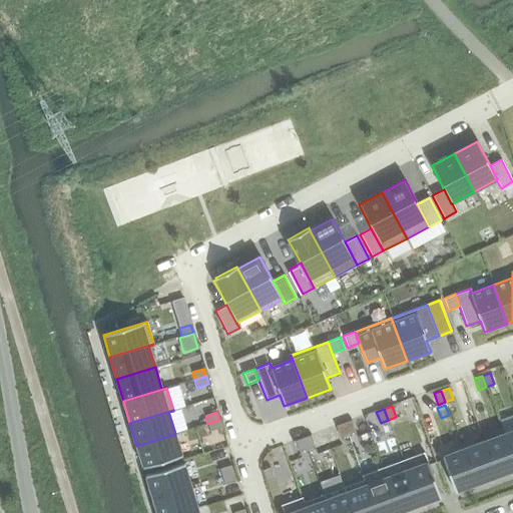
[(207,424),(209,431),(221,428),(219,420),(207,424)]
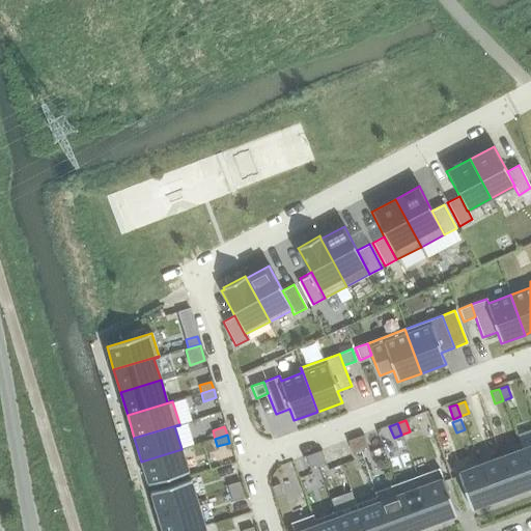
[(367,447),(363,436),(355,439),(360,450),(367,447)]
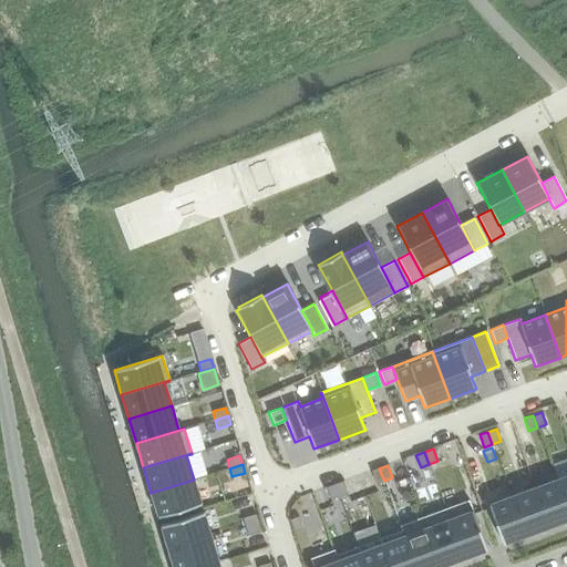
[(375,484),(384,481),(379,468),(371,471),(375,484)]
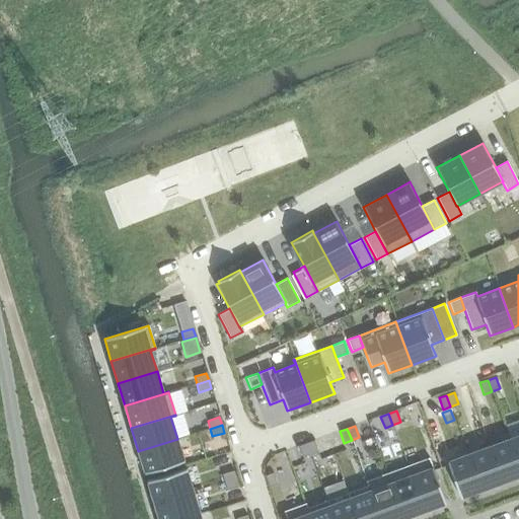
[(518,435),(509,439),(518,465),(518,435)]
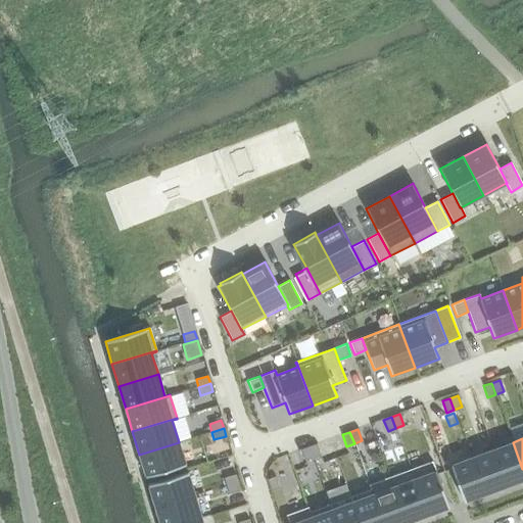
[(179,442),(139,455),(145,477),(185,465),(179,442)]
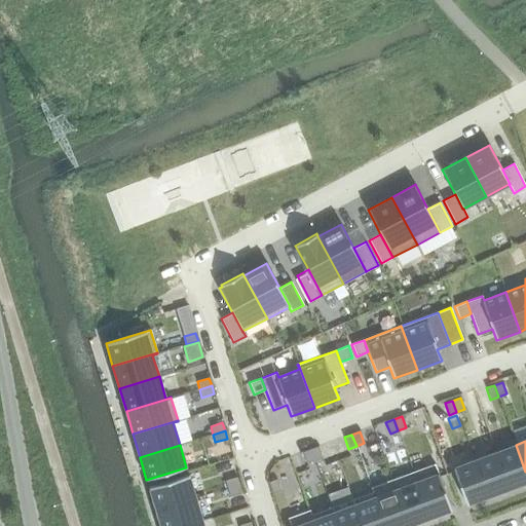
[(525,482),(525,472),(516,445),(495,452),(509,489),(525,482)]
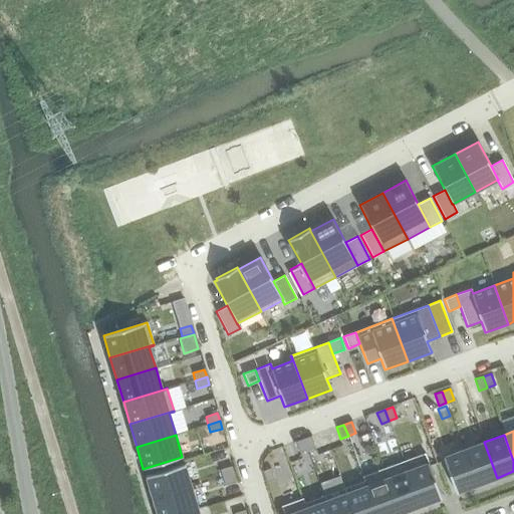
[(310,437),(303,439),(307,451),(315,448),(310,437)]
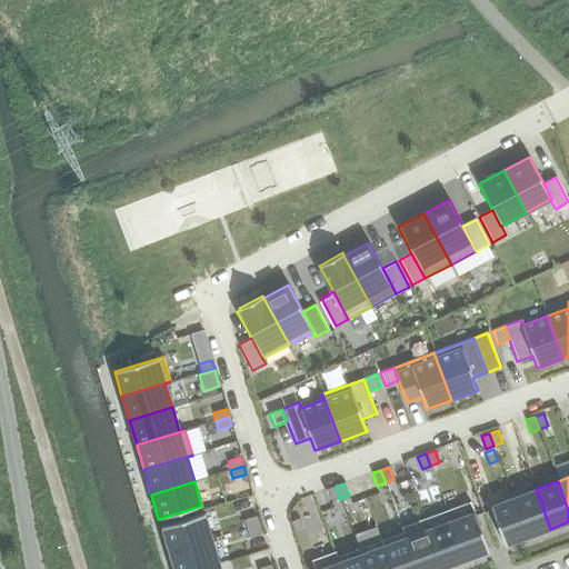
[(331,502),(340,499),(336,486),(327,489),(331,502)]
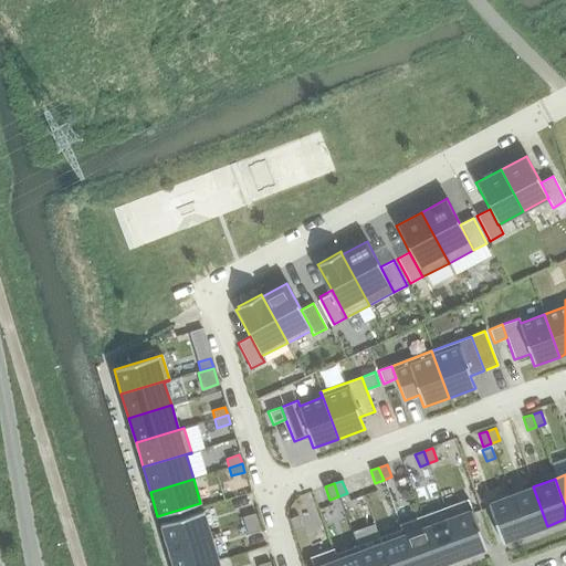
[(533,486),(510,495),(524,534),(547,526),(533,486)]
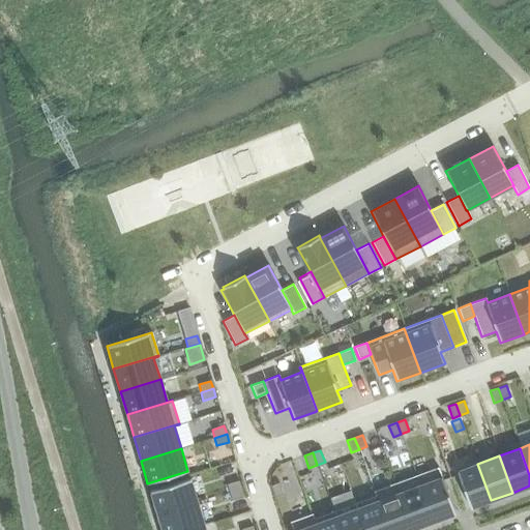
[(491,500),(477,464),(457,471),(470,508),(491,500)]
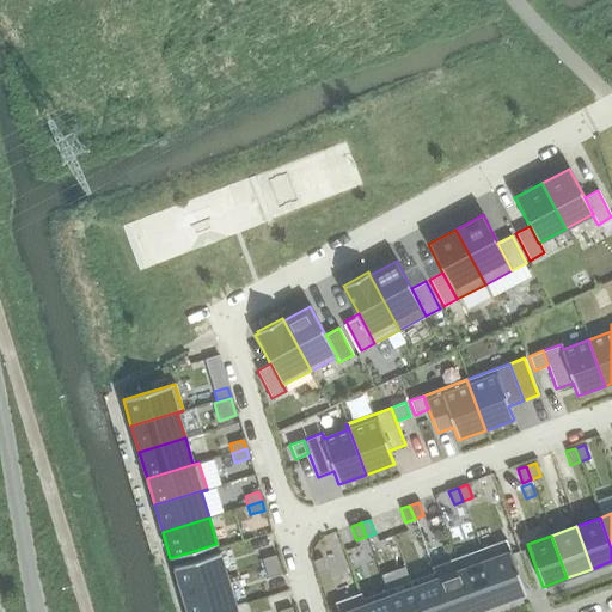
[(482,549),(501,603),(526,593),(506,540),(482,549)]
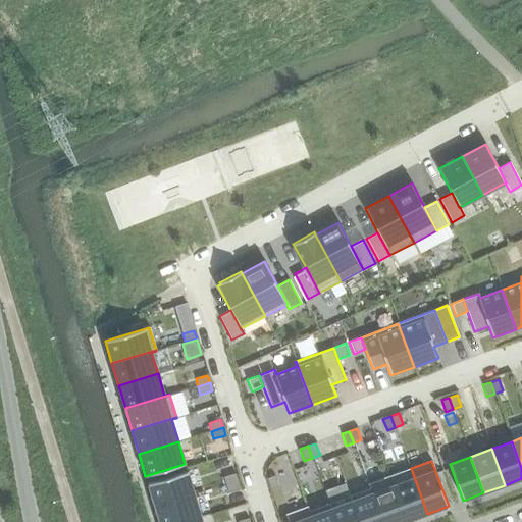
[(411,468),(389,476),(407,521),(427,514),(411,468)]
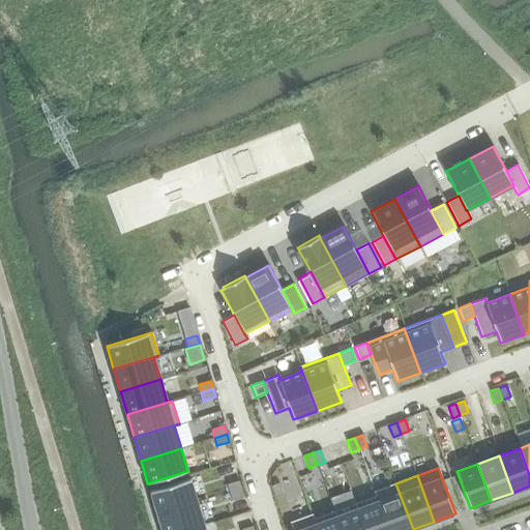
[(150,491),(156,513),(197,501),(189,478),(150,491)]
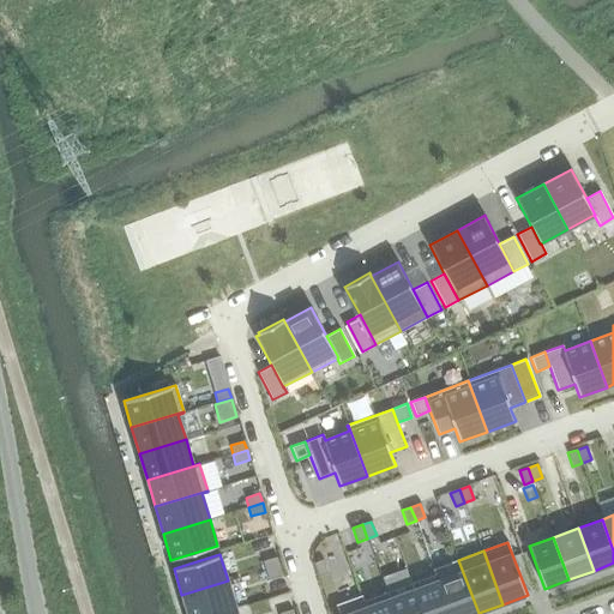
[(263,561),(265,571),(280,566),(276,557),(263,561)]
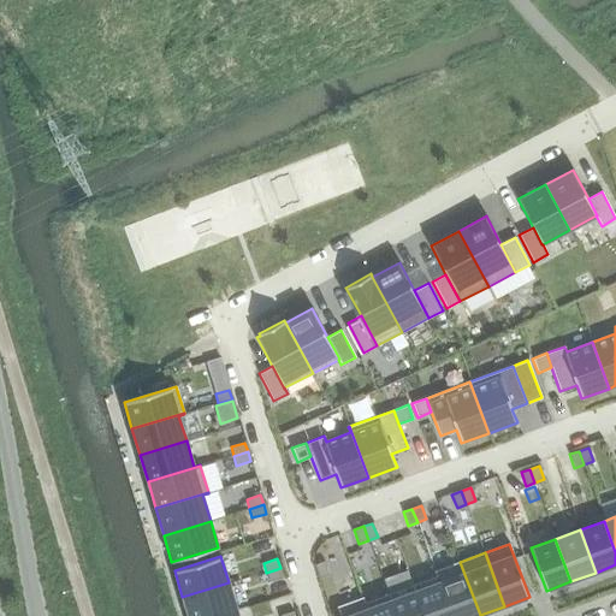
[(319,578),(329,574),(324,561),(314,564),(319,578)]
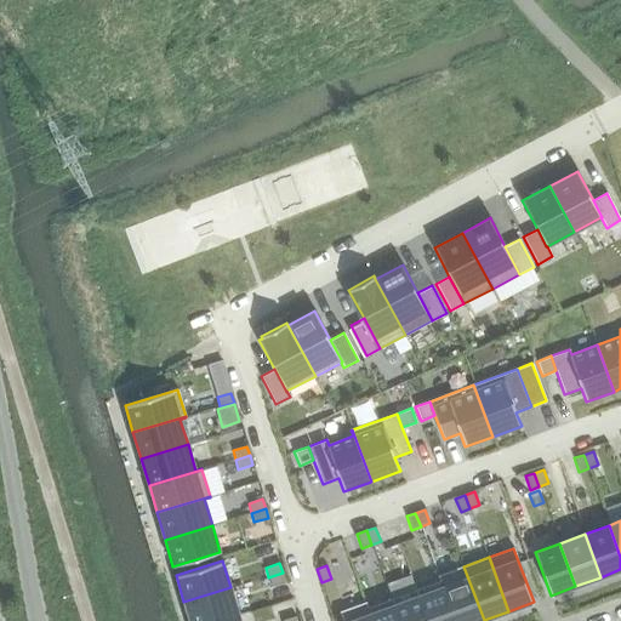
[(463,567),(439,575),(455,620),(480,620),(484,620),(463,567)]
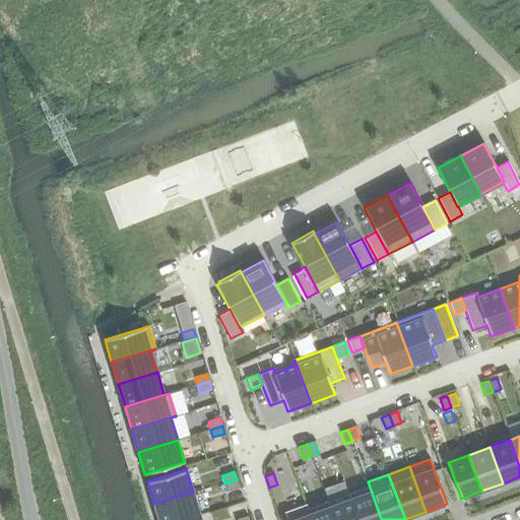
[(239,488),(237,479),(224,483),(226,492),(239,488)]
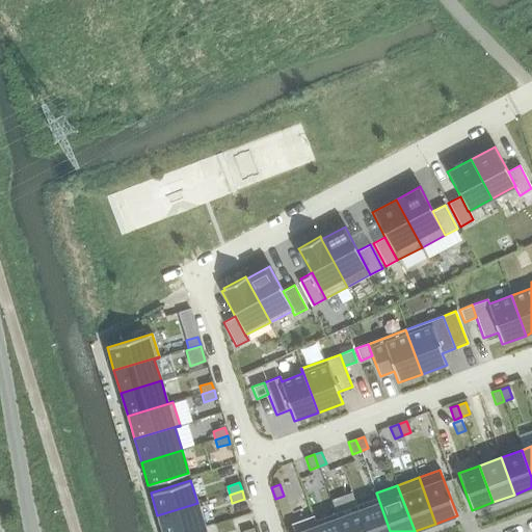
[(376,498),(356,505),(366,531),(390,531),(376,493),(375,493),(376,498)]
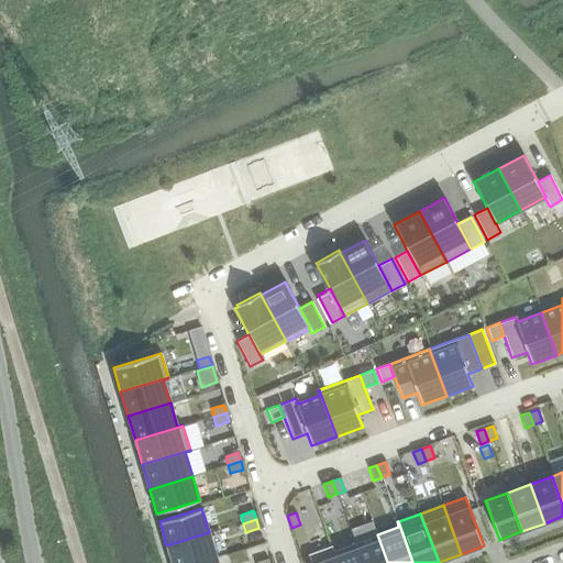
[(166,545),(172,562),(197,562),(217,558),(209,532),(166,545)]
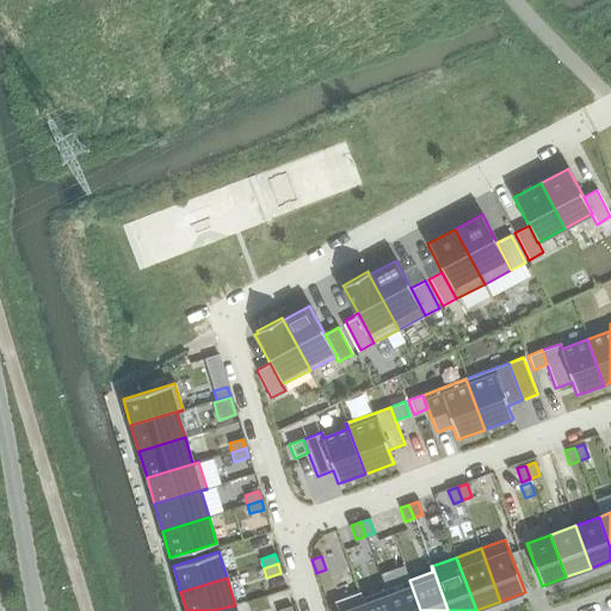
[(388,594),(386,588),(384,590),(393,610),(420,610),(409,580),(408,580),(411,586),(388,594)]
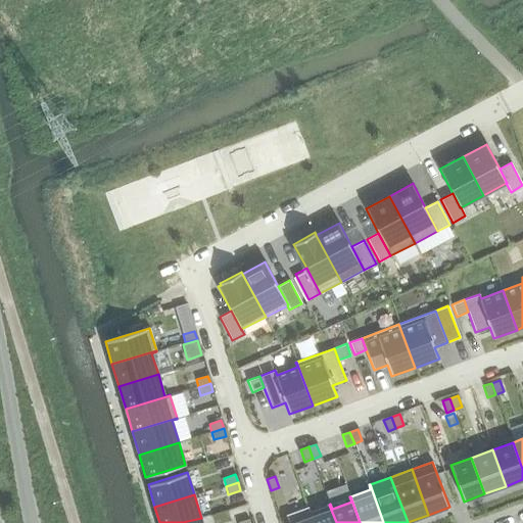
[(307,507),(306,508),(312,522),(336,522),(329,505),(310,512),(307,507)]
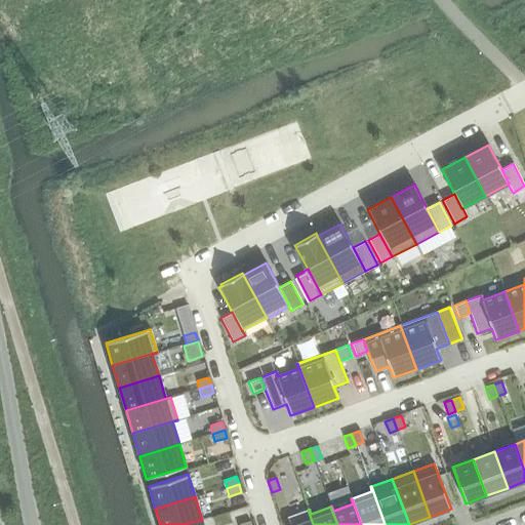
[(313,524),(308,510),(286,517),(289,524),(313,524)]
